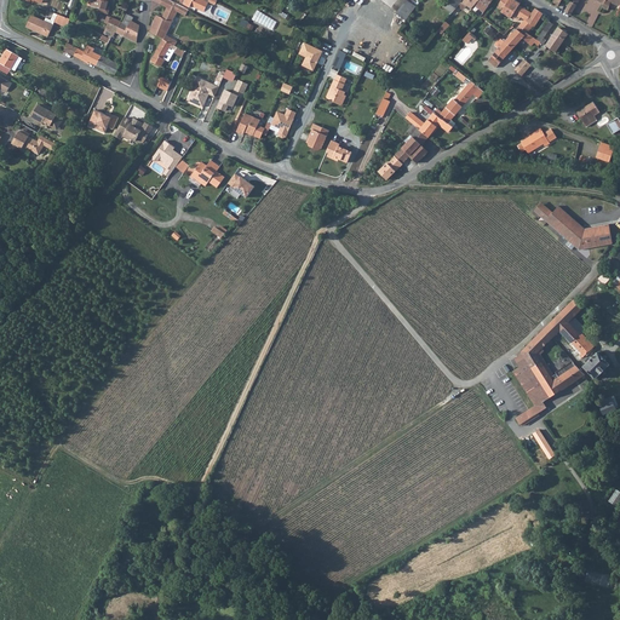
[(92,0),(92,5),(101,9),(107,11),(108,6),(109,1),(108,0),(92,0)]
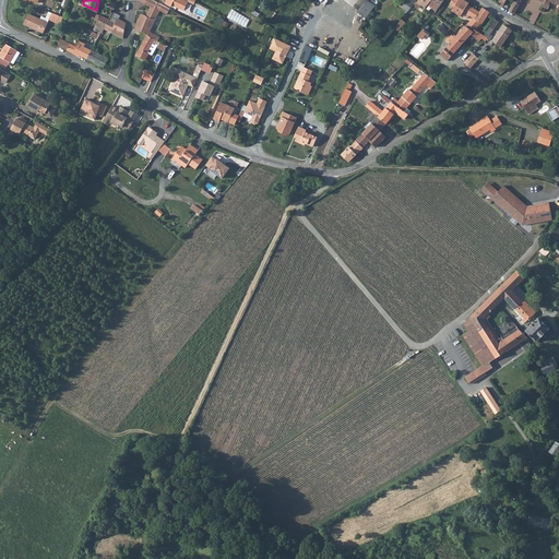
[(135,28),(149,35),(151,32),(161,11),(162,7),(164,8),(165,6),(153,0),(139,0),(151,7),(146,16),(142,13),(135,28)]
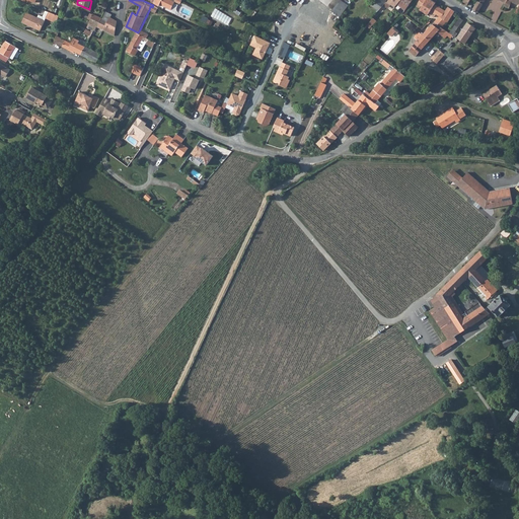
[(170,3),(171,1),(169,0),(162,0),(162,1),(160,4),(171,10),(173,5),(170,3)]
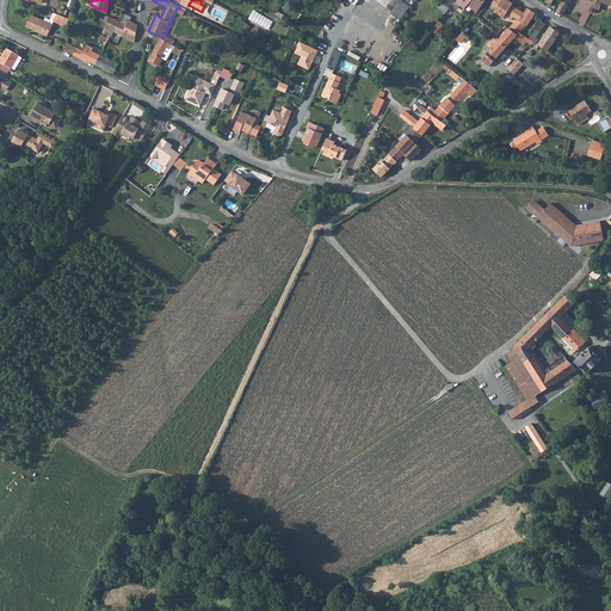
[(394,17),(405,2),(401,0),(390,14),(394,17)]
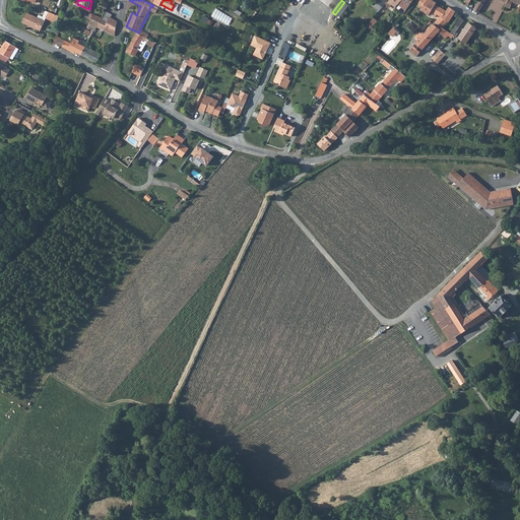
[(380,10),(386,3),(387,2),(388,0),(387,0),(376,0),(375,2),(373,5),(380,10)]
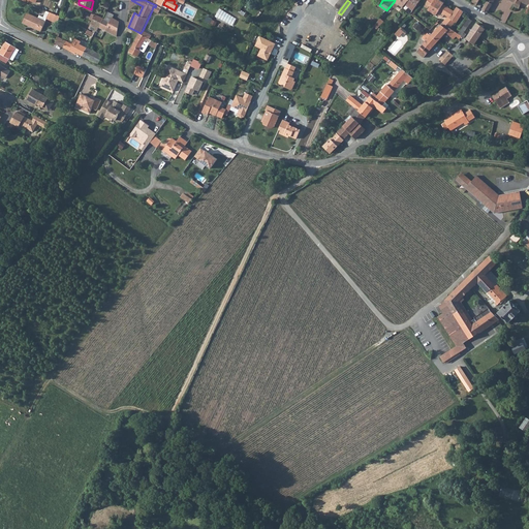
[(414,9),(421,0),(408,0),(405,4),(413,10),(414,9)]
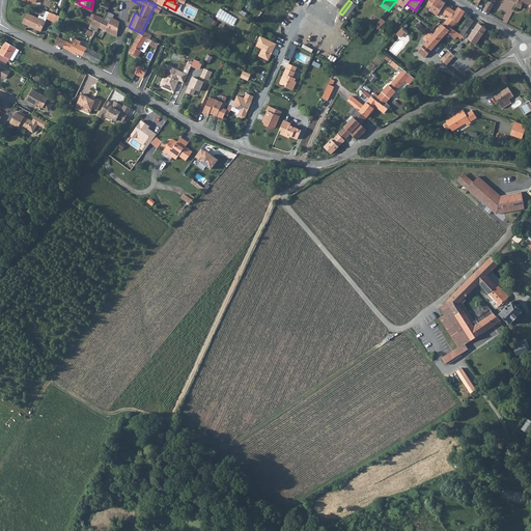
[(458,23),(466,11),(458,6),(455,10),(445,4),(446,3),(441,0),(429,0),(428,3),(432,6),(429,10),(438,16),(440,11),(449,18),(444,23),(452,29),(456,23),(458,23)]
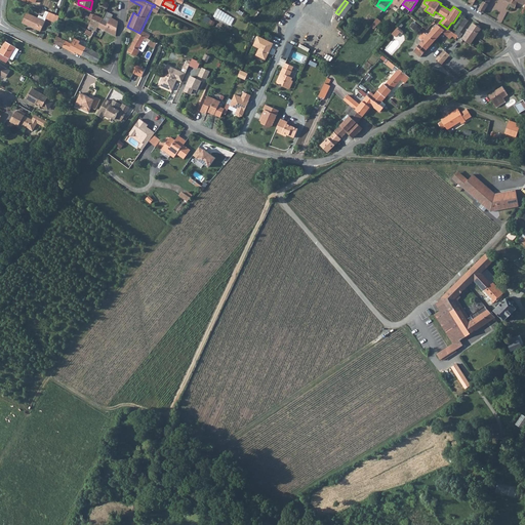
[(478,9),(484,12),(489,4),(483,1),(478,9)]
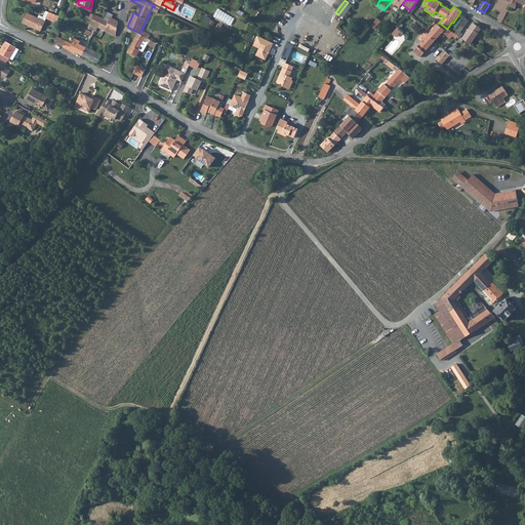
[(338,14),(344,17),(353,6),(348,2),(338,14)]
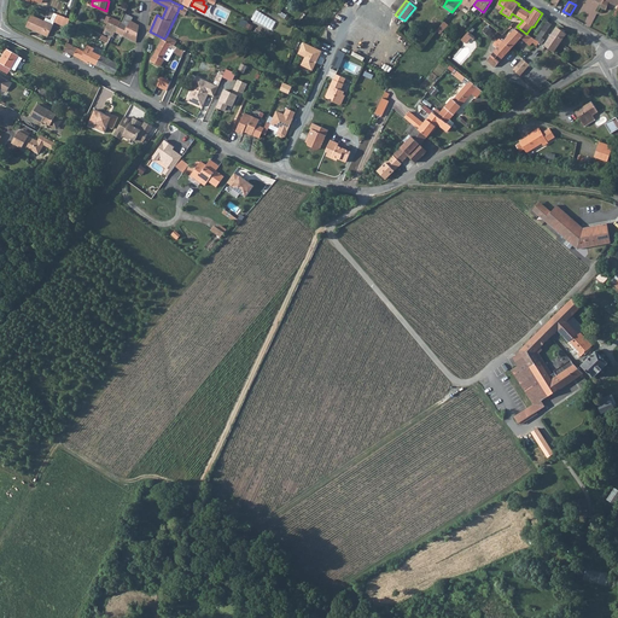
[(185,16),(187,10),(182,6),(181,9),(179,7),(178,12),(185,16)]
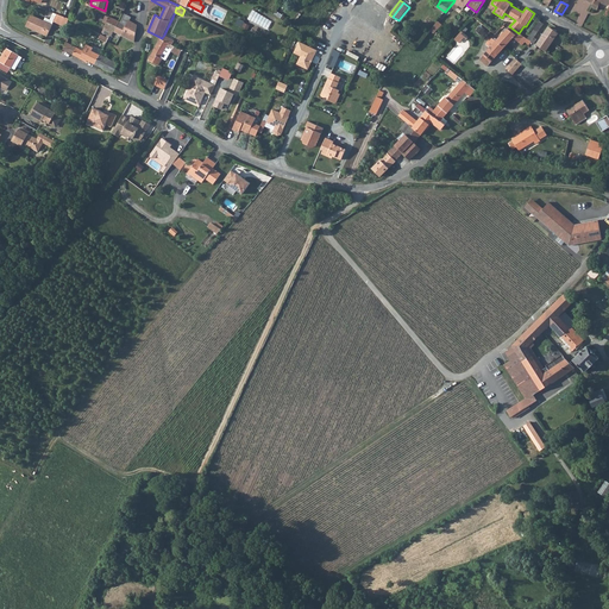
[(52,25),(32,14),(26,26),(48,36),(52,25)]
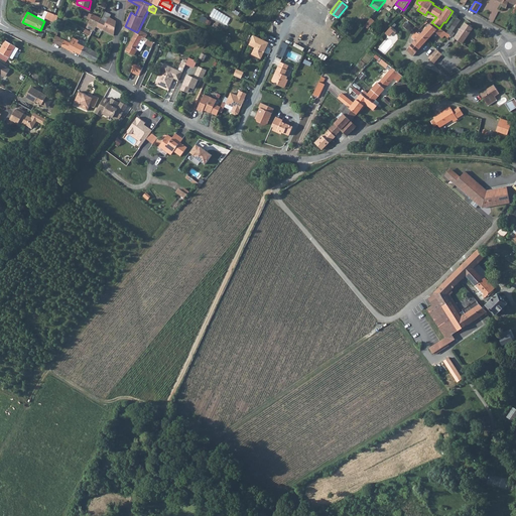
[(58,16),(48,12),(45,18),(56,23),(57,20),(58,16)]
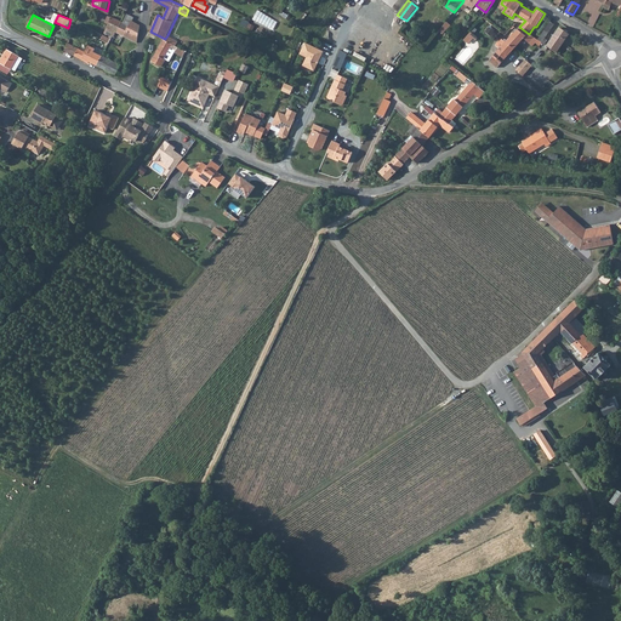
[(124,22),(123,22),(114,38),(121,41),(125,36),(137,43),(137,41),(141,26),(132,21),(135,17),(127,15),(124,22)]
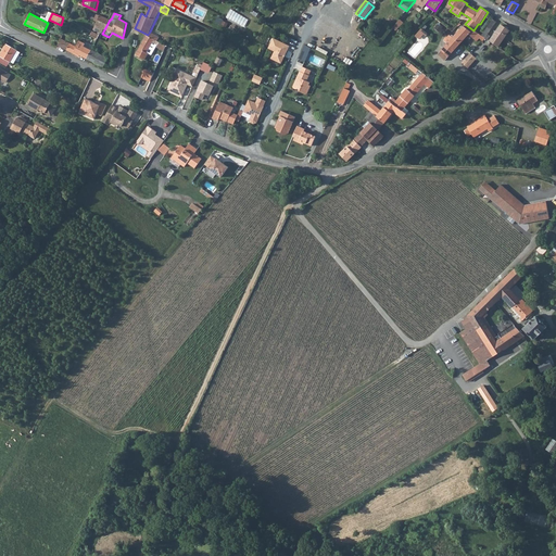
[(93,29),(102,34),(110,20),(100,15),(93,29)]
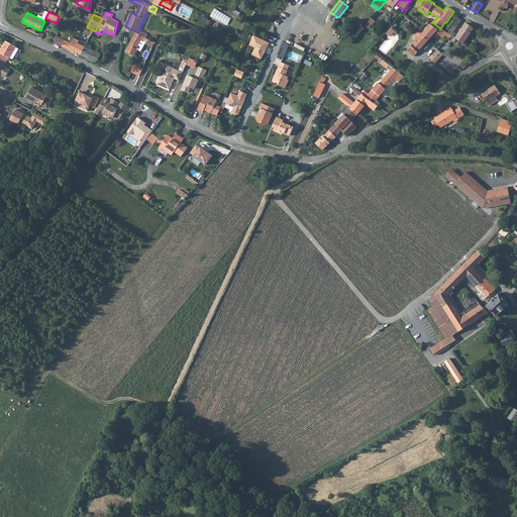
[(456,29),(461,21),(457,18),(452,27),(456,29)]
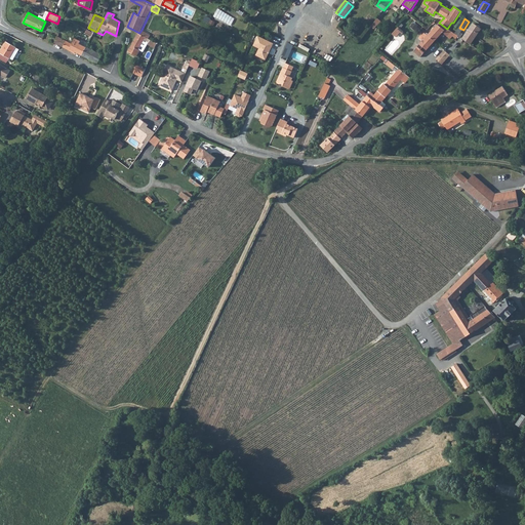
[(428,36),(435,42),(443,33),(451,39),(453,36),(456,38),(458,36),(455,34),(447,29),(439,23),(428,36)]
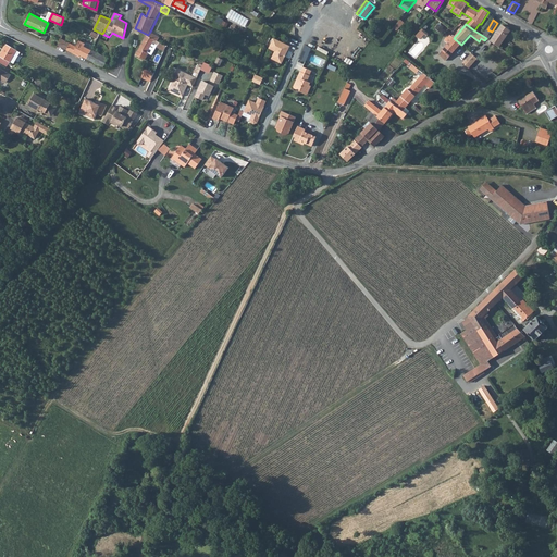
[(492,41),(499,47),(510,31),(503,25),(492,41)]
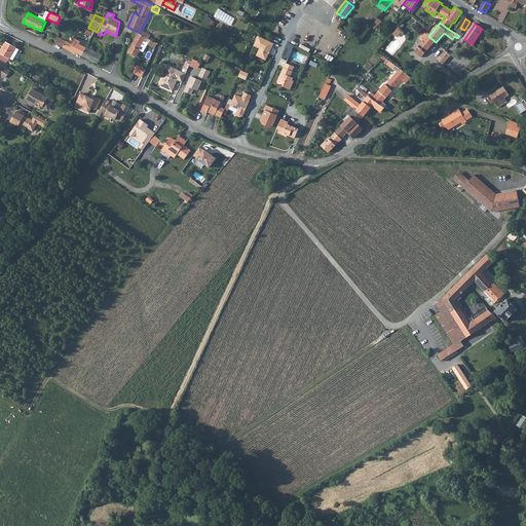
[(149,39),(151,35),(142,30),(140,33),(140,34),(146,37),(149,39)]
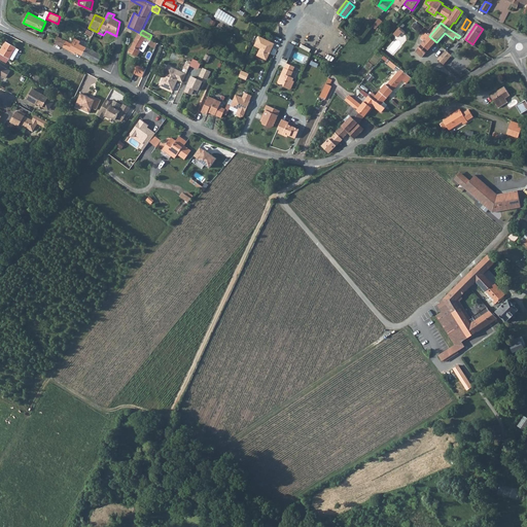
[(139,50),(145,40),(146,37),(140,34),(139,33),(129,53),(136,57),(137,57),(140,50),(139,50)]
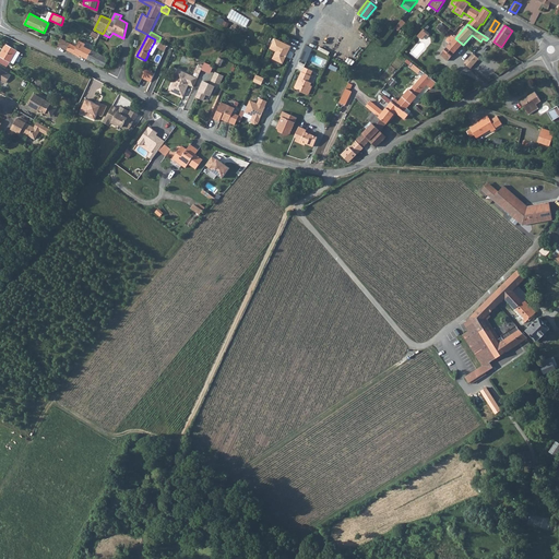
[(447,40),(450,44),(444,50),(451,57),(463,45),(455,38),(452,35),(447,40)]
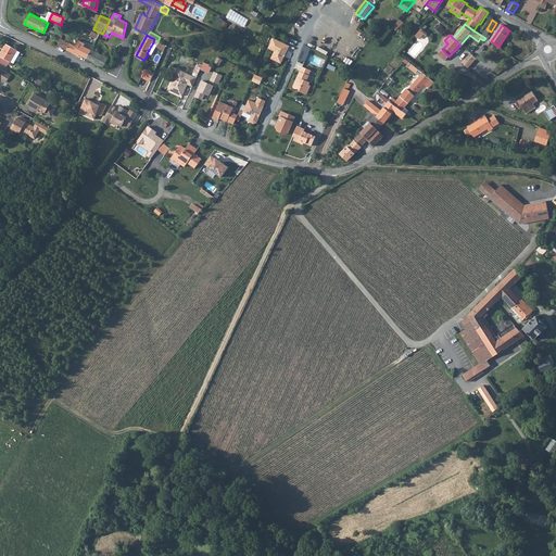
[(272,59),(279,41),(273,38),(267,48),(274,50),(270,58),(272,59)]
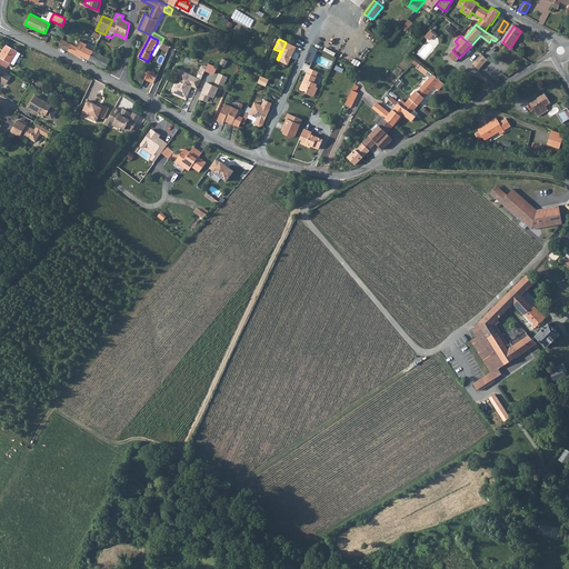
[(63,40),(60,46),(69,51),(72,45),(63,40)]
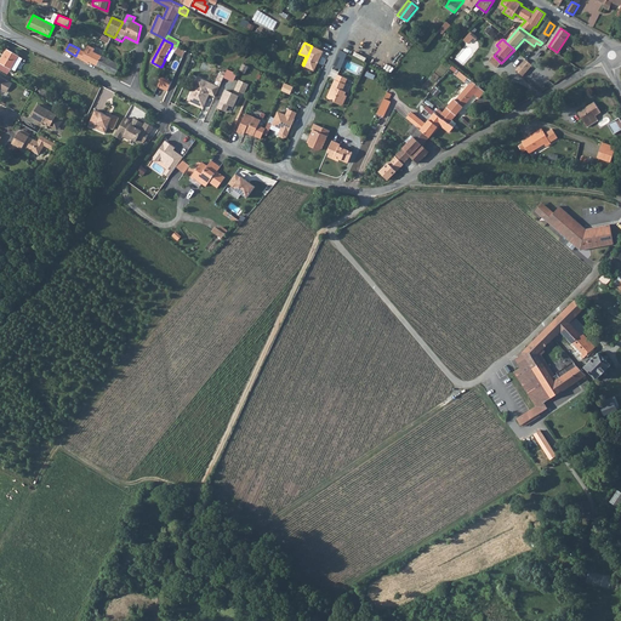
[(86,52),(87,53),(89,52),(93,55),(90,61),(98,66),(103,56),(95,51),(96,49),(90,46),(86,52)]
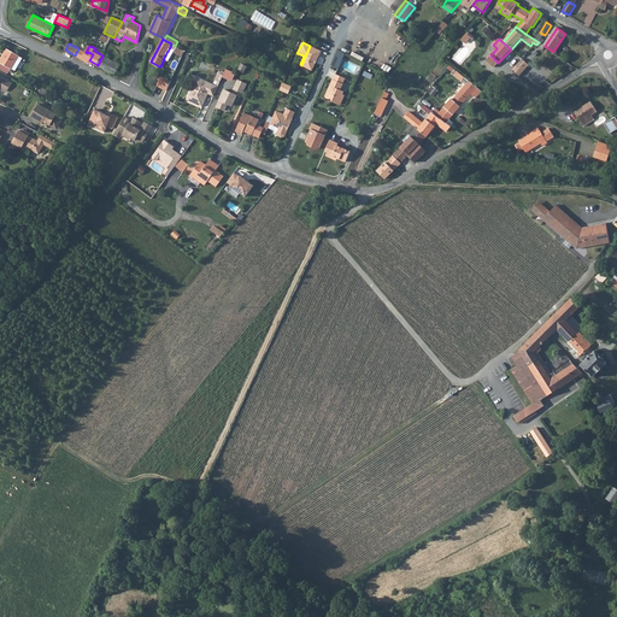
[(310,69),(319,51),(310,46),(301,65),(310,69)]
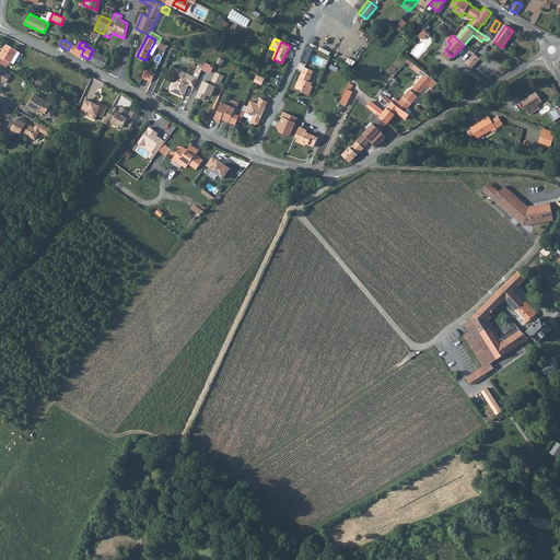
[(71,44),(68,50),(74,54),(78,47),(71,44)]
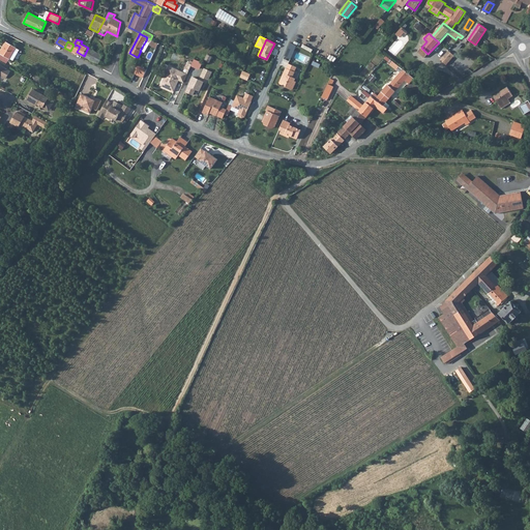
[(20,50),(7,42),(0,54),(0,59),(6,63),(9,59),(13,61),(20,50)]
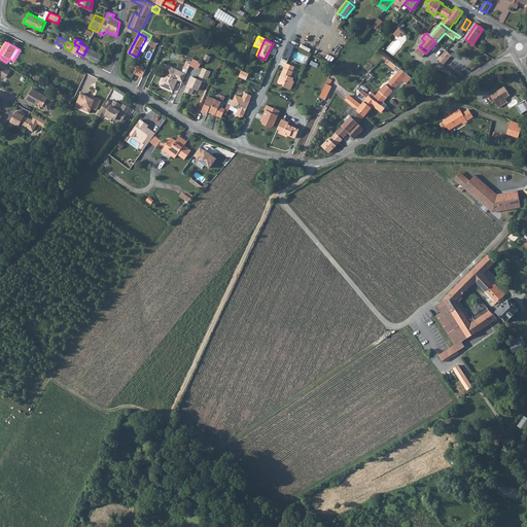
[(289,42),(284,56),(290,59),(295,45),(289,42)]
